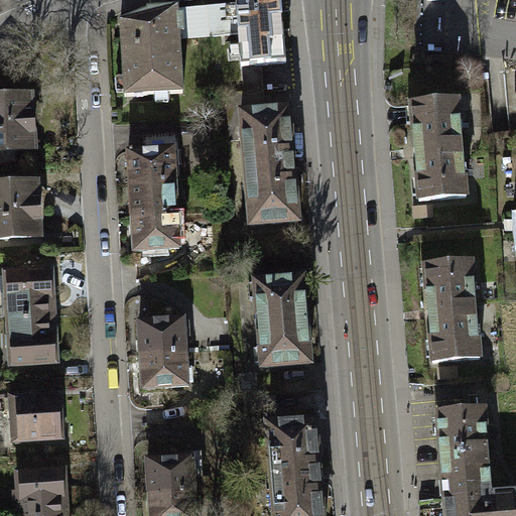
[(240,34),(243,66),(260,63),(281,62),(276,0),(259,0),(237,2),(238,4),(240,34)]
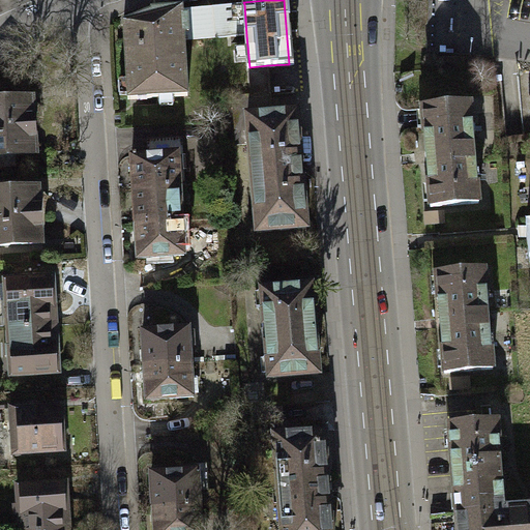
[(214,37),(246,35),(244,4),(212,7),(214,37)]
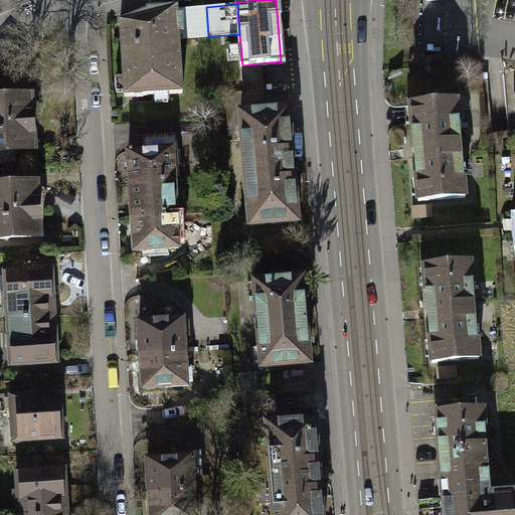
[(206,7),(175,9),(178,39),(208,36),(206,7)]
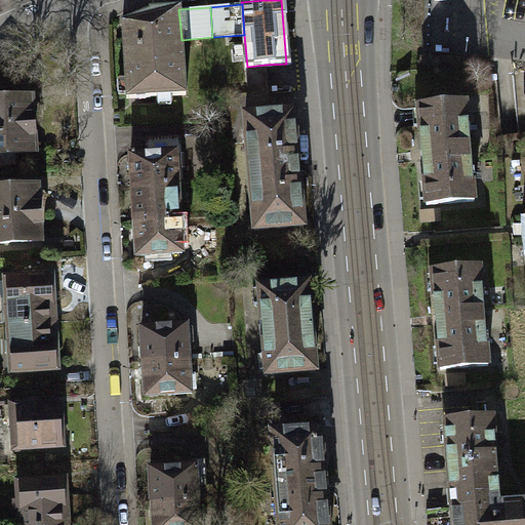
[(150,10),(121,24),(124,97),(184,94),(182,40),(178,9),(150,10)]
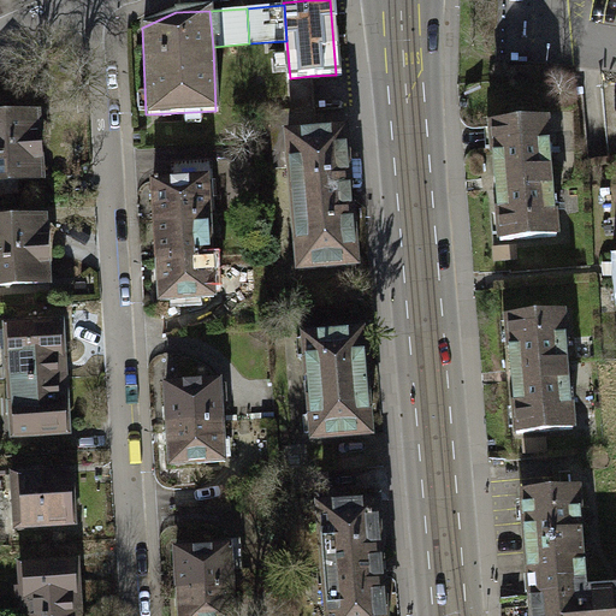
[(314,107),(311,76),(290,78),(292,108),(307,107),(314,107)]
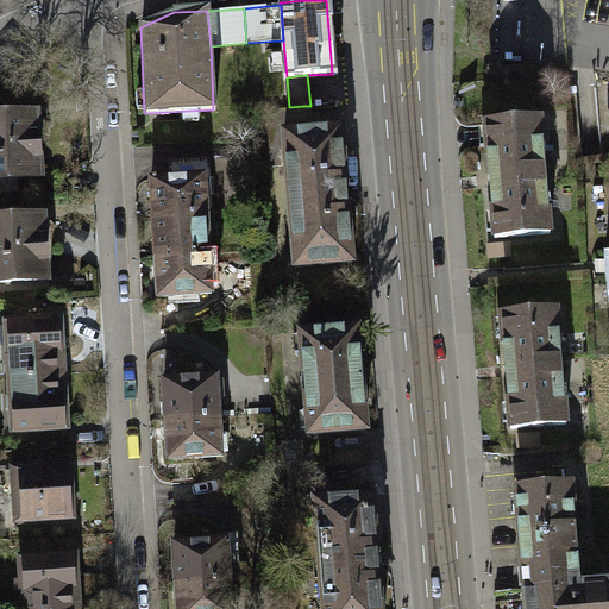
[(306,130),(303,106),(289,107),(265,110),(270,165),(288,163),(286,131),(306,130)]
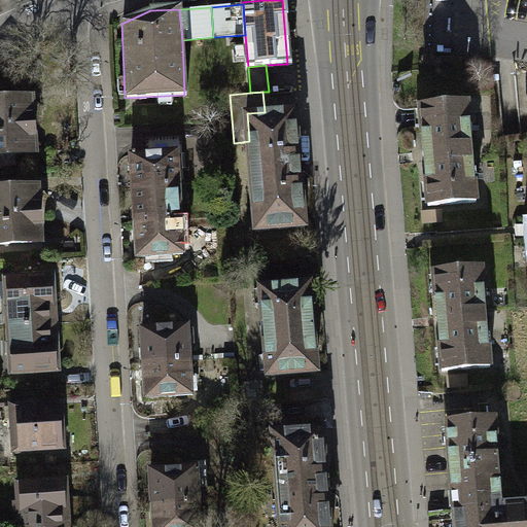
[(27,101),(0,101),(0,152),(28,152),(27,101)]
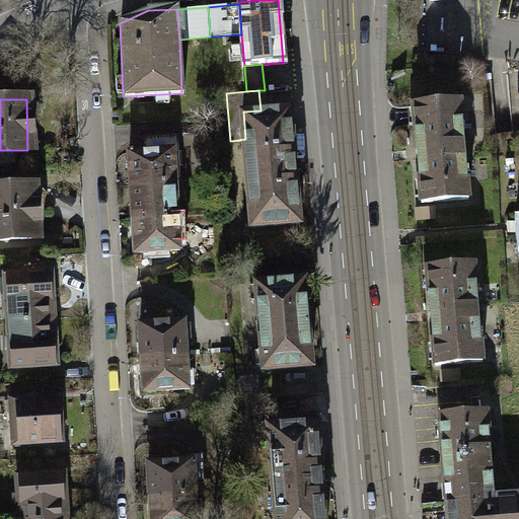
[(458,102),(412,106),(413,117),(417,155),(421,203),(467,199),(458,102)]
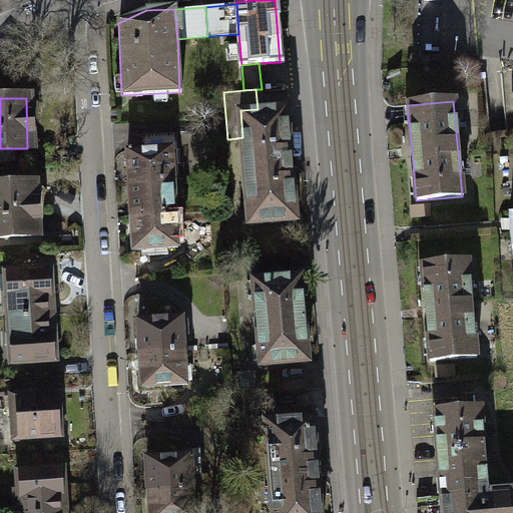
[(258,109),(240,110),(242,137),(249,222),(296,218),(287,106),(258,109)]
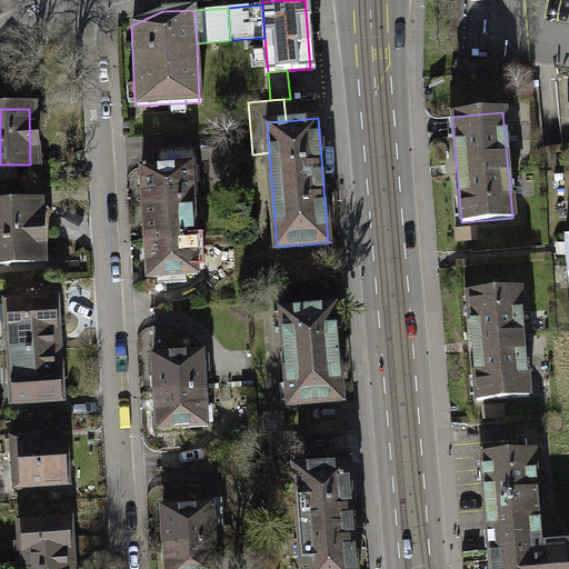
[(160,151),(161,168),(190,167),(189,150),(160,151)]
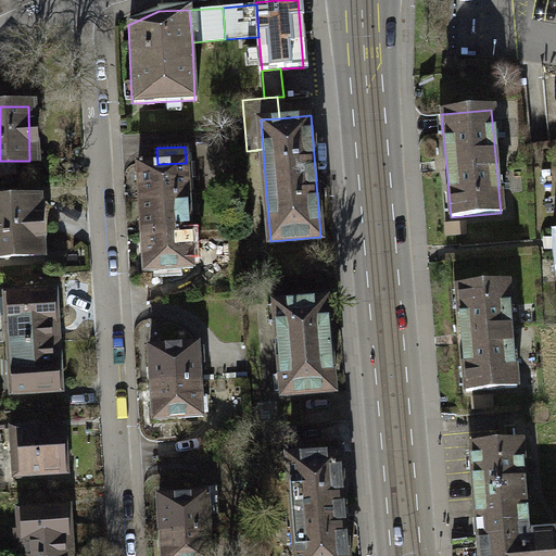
[(188,199),(186,163),(158,164),(138,165),(140,201),(188,199)]
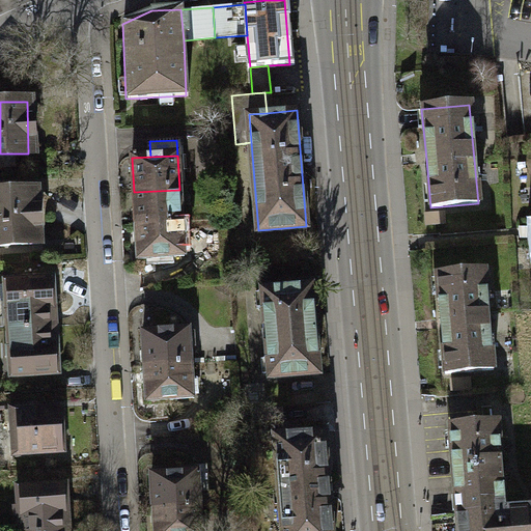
[(182,222),(179,190),(134,192),(136,225),(182,222)]
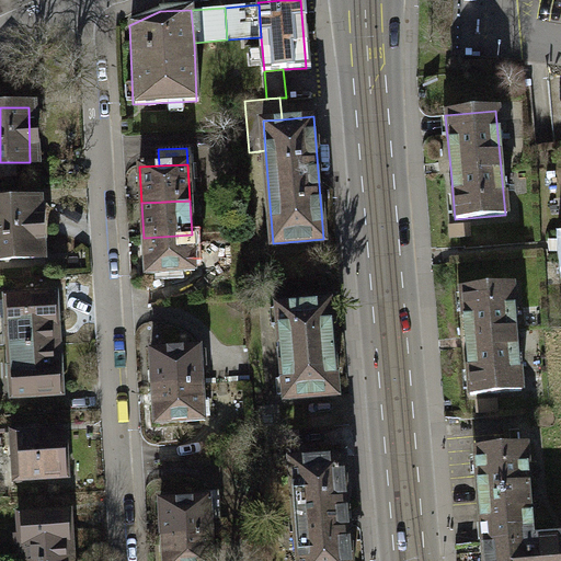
[(36,203),(0,204),(0,256),(38,255),(36,203)]
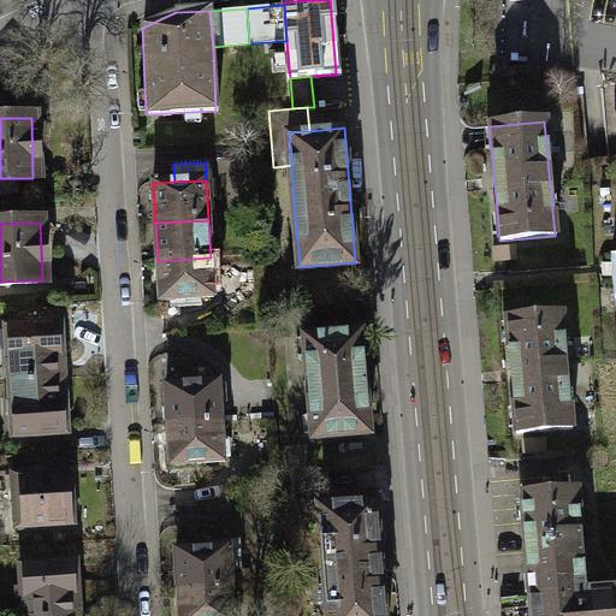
[(213,298),(211,258),(158,261),(160,301),(213,298)]
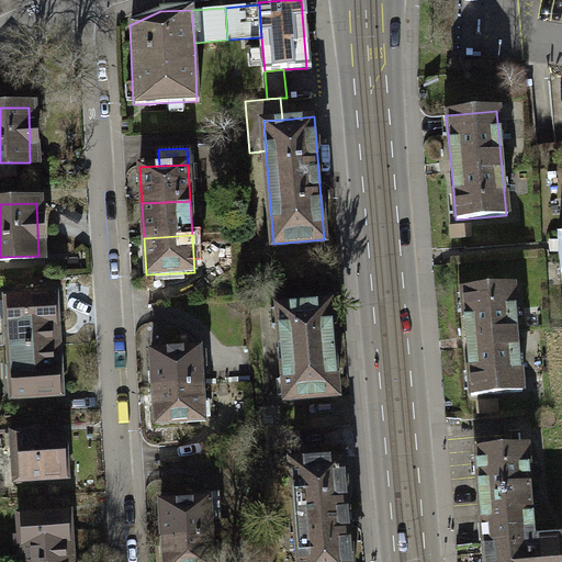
[(513,285),(462,290),(467,343),(470,394),(521,391),(513,285)]
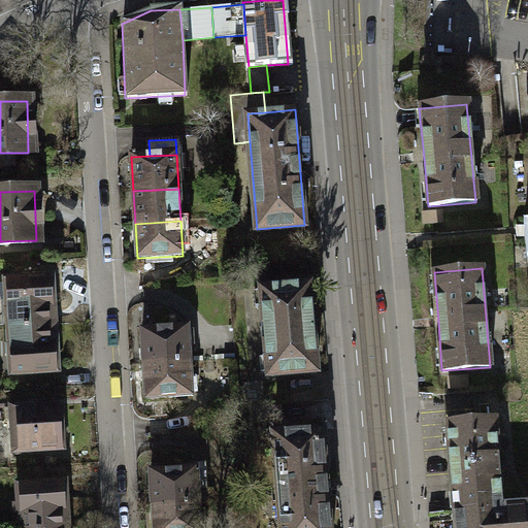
[(4,281),(7,326),(53,323),(50,277),(4,281)]
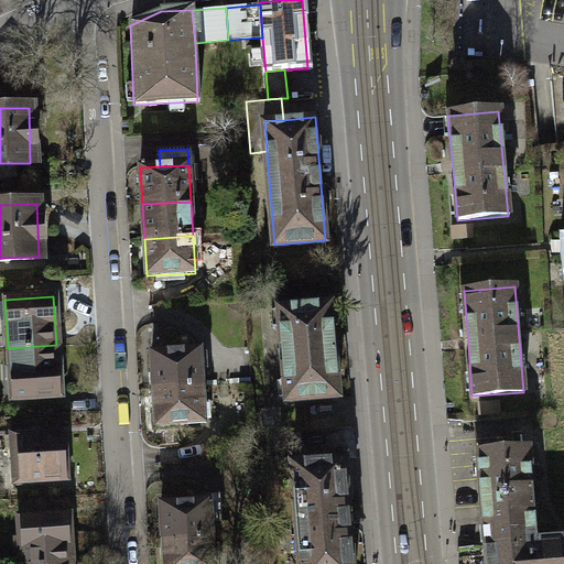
[(331,304),(279,307),(285,401),(337,397),(331,304)]
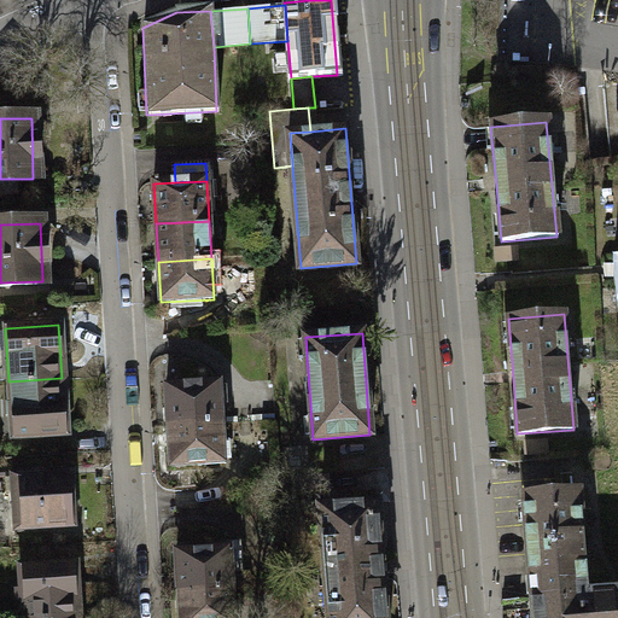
[(65,431),(62,378),(9,382),(13,435),(65,431)]
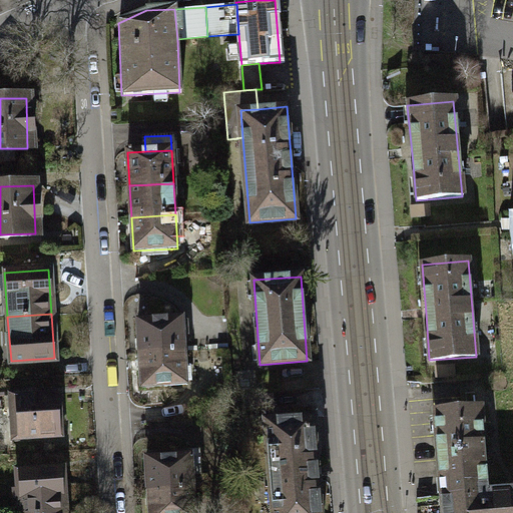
[(137,320),(140,355),(183,352),(181,317),(137,320)]
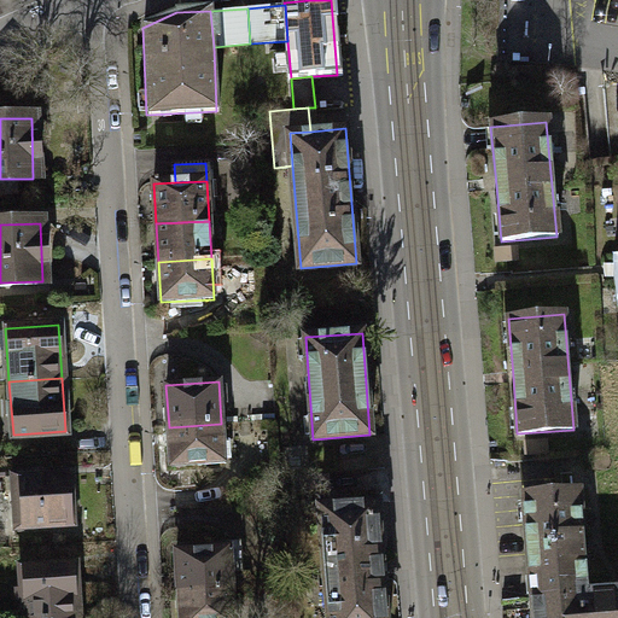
[(222,462),(221,424),(169,427),(170,466),(222,462)]
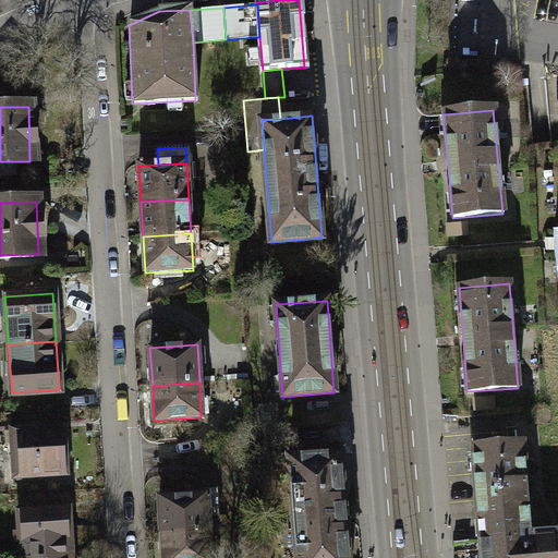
[(60,426),(11,429),(14,474),(63,470),(60,426)]
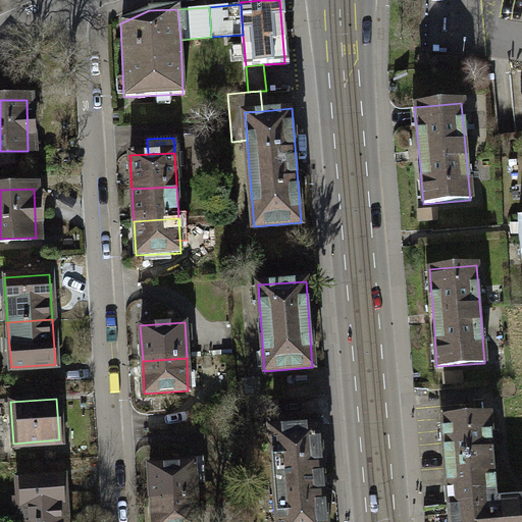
[(292,428),(268,430),(275,521),(324,521),(316,414),(291,416),(292,428)]
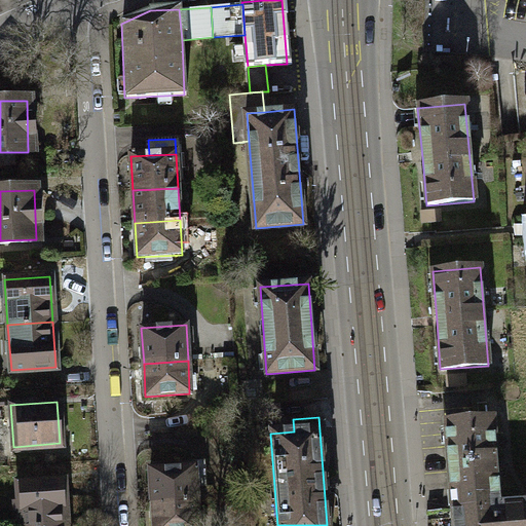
[(443,422),(452,512),(483,509),(482,494),(499,493),(496,464),(491,417),(443,422)]
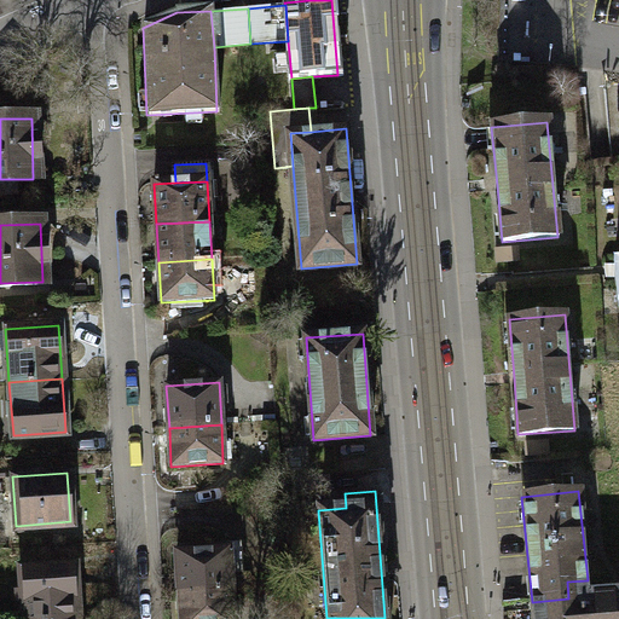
[(175,555),(178,593),(231,589),(229,549),(175,555)]
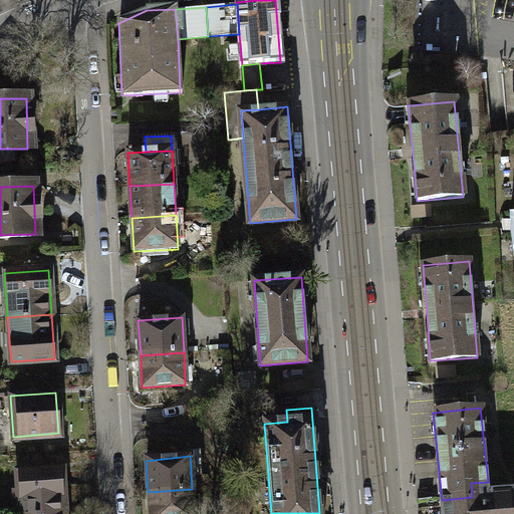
[(18,472),(20,513),(63,513),(61,479),(61,470),(18,472)]
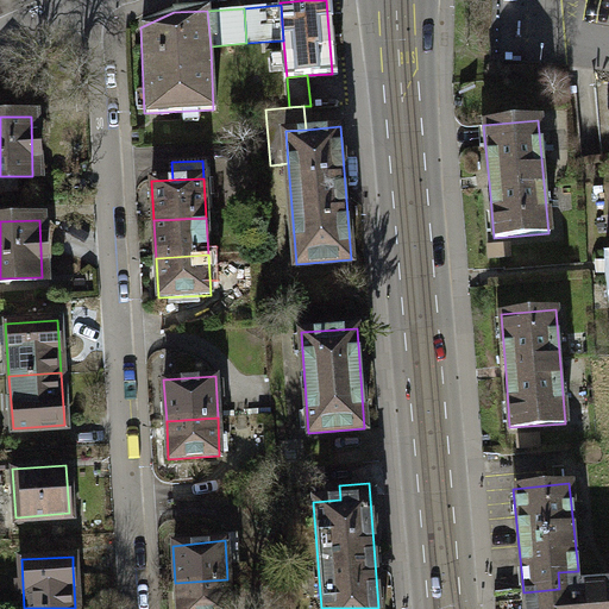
[(608,608),(608,579),(579,583),(578,571),(558,572),(559,589),(523,592),(525,608),(608,608)]
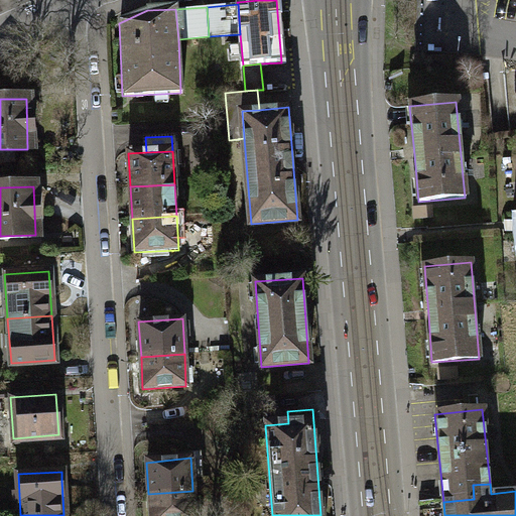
[(194,515),(192,491),(148,494),(149,515),(194,515)]
